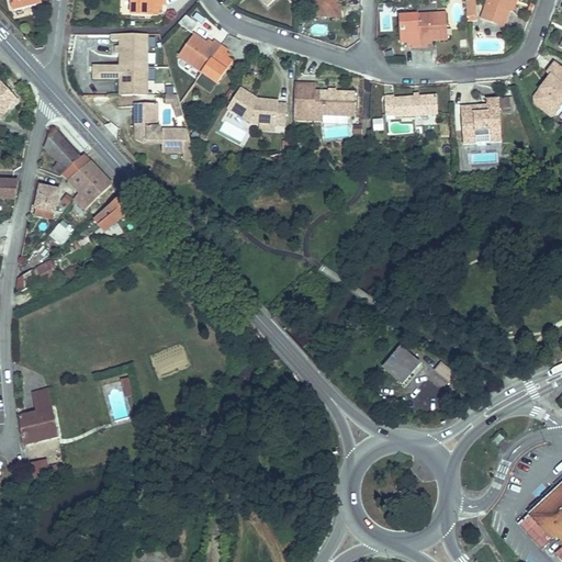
[(10,0),(13,11),(43,3),(42,0),(10,0)]
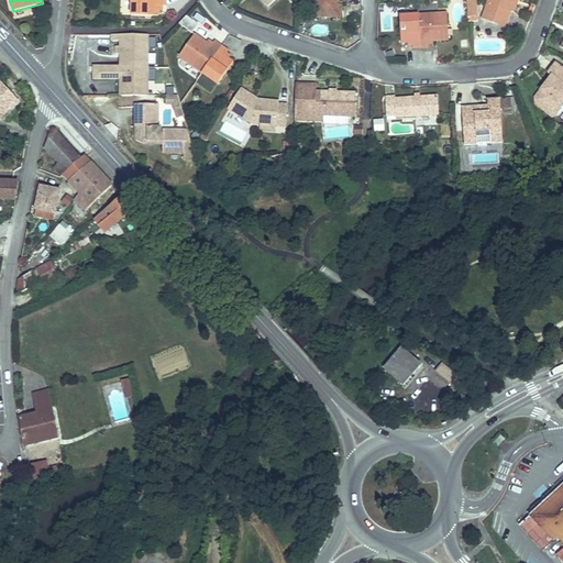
[(133,0),(133,13),(158,14),(159,2),(166,2),(166,0),(133,0)]
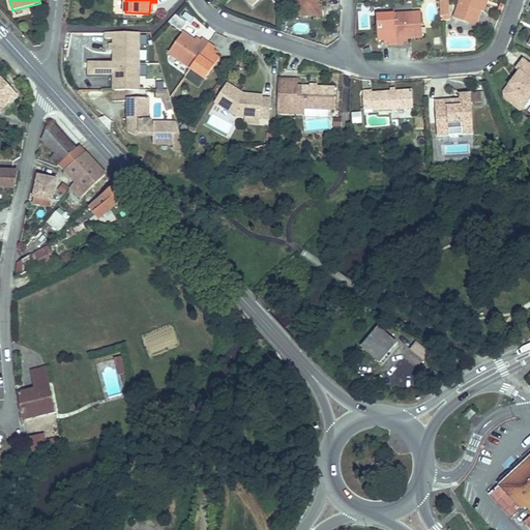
[(295,0),(295,13),(321,15),(321,4),(321,0),(295,0)]
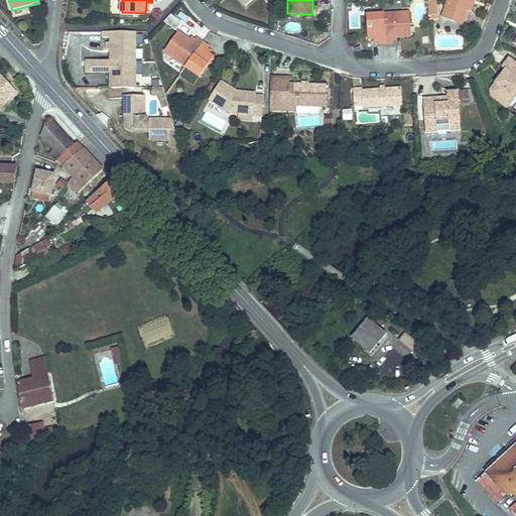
[(428,19),(437,18),(435,0),(427,0),(426,0),(428,19)]
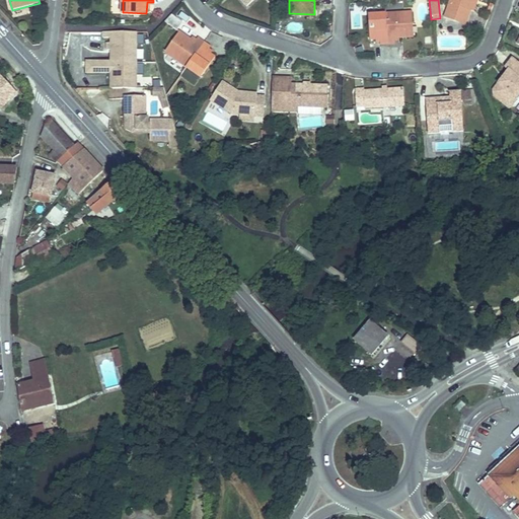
[(449,0),(447,6),(468,14),(471,7),(474,0),(473,0),(449,0)]
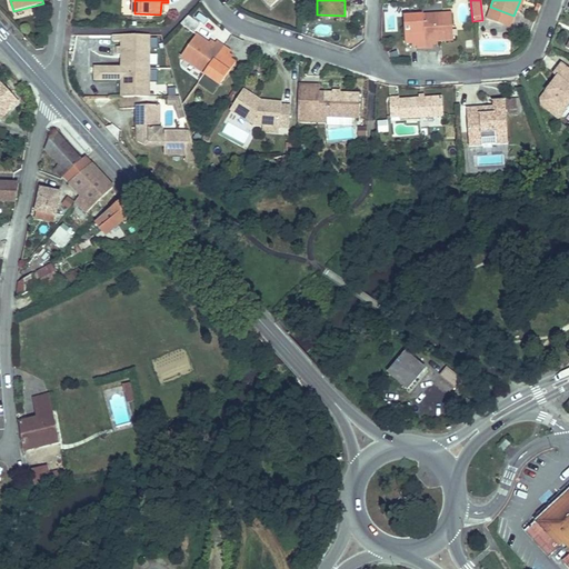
[(513,16),(490,7),(487,17),(510,26),(513,16)]
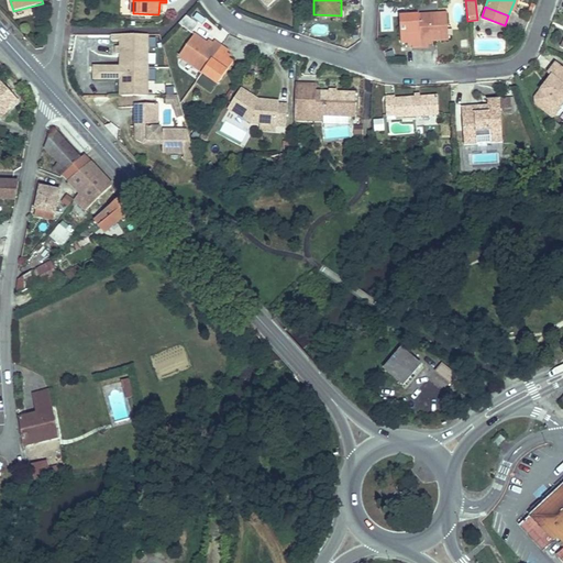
[(401,42),(406,42),(415,41),(415,46),(421,46),(431,46),(431,40),(437,40),(450,40),(449,13),(420,15),(400,17),(401,42)]
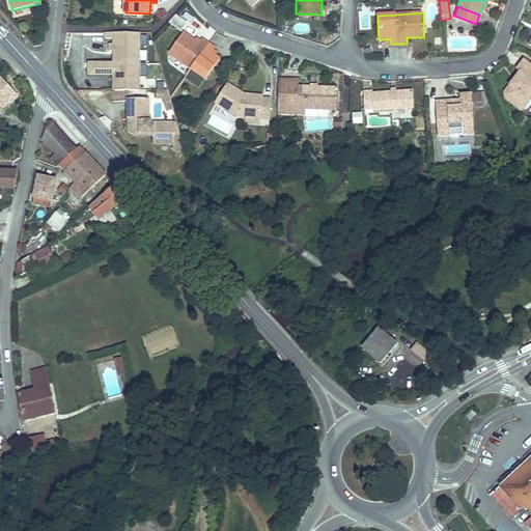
[(174,14),(168,22),(180,31),(187,23),(174,14)]
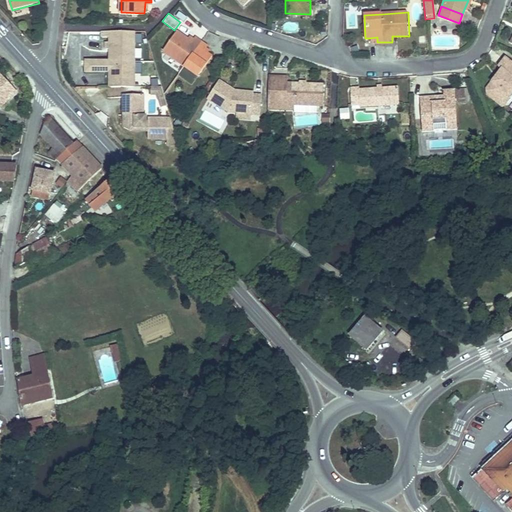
[(111,30),(110,59),(110,60),(134,60),(136,30),(134,30),(111,30)]
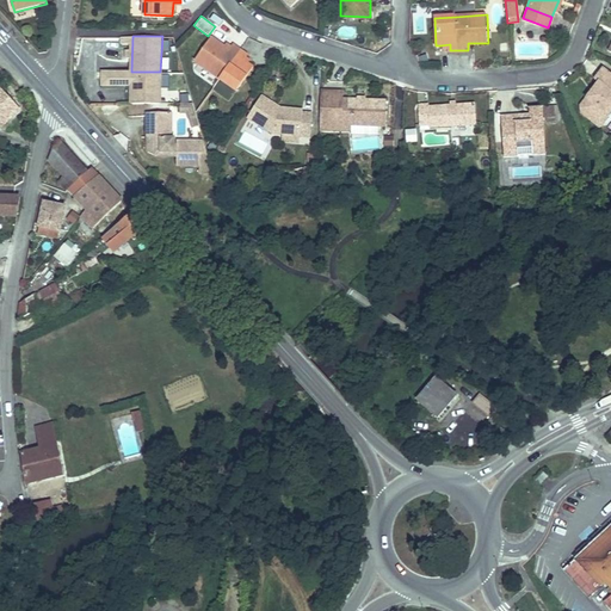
[(199,60),(215,71),(234,85),(251,62),(239,55),(244,49),(235,43),(229,39),(226,44),(215,37),(199,60)]
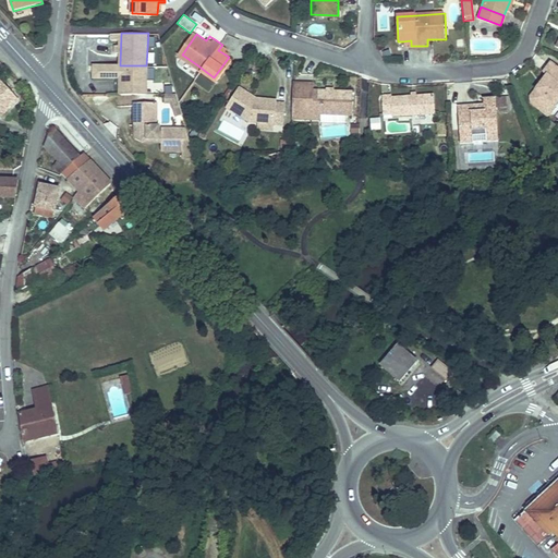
[(531,97),(532,107),(540,106),(545,110),(547,111),(554,104),(557,102),(557,69),(550,63),(543,72),(547,76),(531,97)]
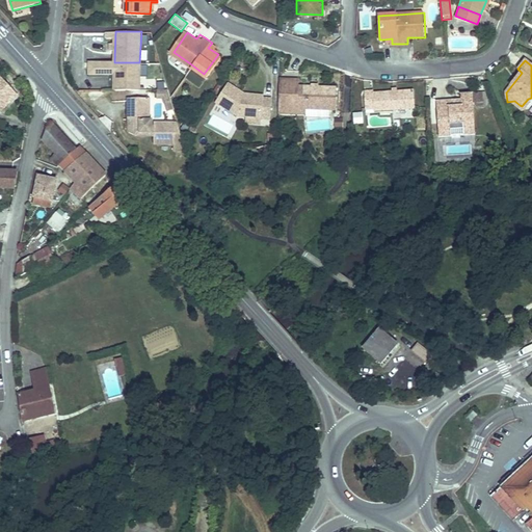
[(114,61),(89,61),(89,73),(114,73),(114,89),(139,89),(139,63),(139,62),(114,62),(114,61)]
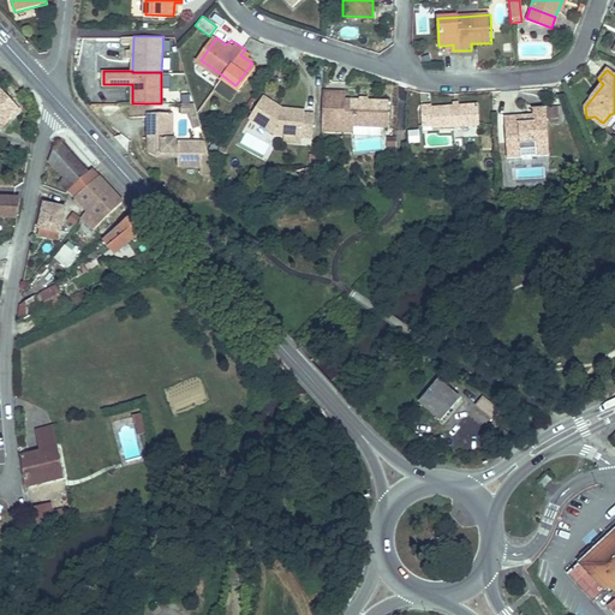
[(0,130),(22,111),(0,88),(0,130)]
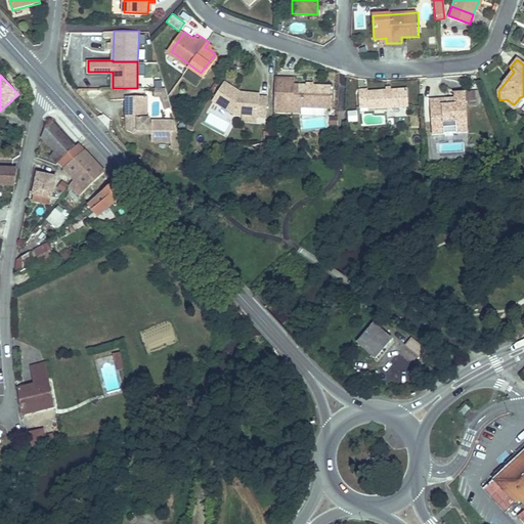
[(230,111),(239,111),(256,111),(257,93),(238,93),(235,91),(238,87),(224,77),(210,95),(230,111)]
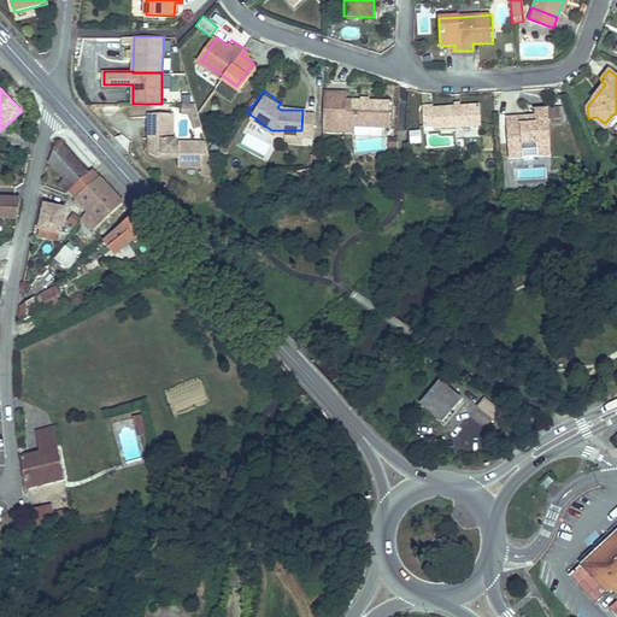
[(324,90),(322,133),(344,133),(345,127),(387,128),(388,100),(346,99),(346,92),(324,90)]
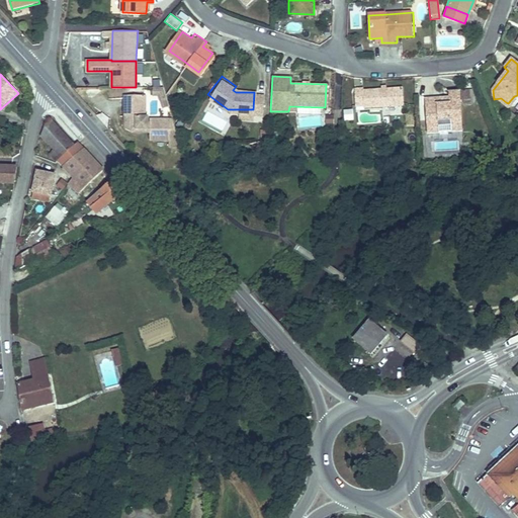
[(163,86),(151,87),(151,95),(156,95),(159,91),(161,99),(166,97),(163,86)]
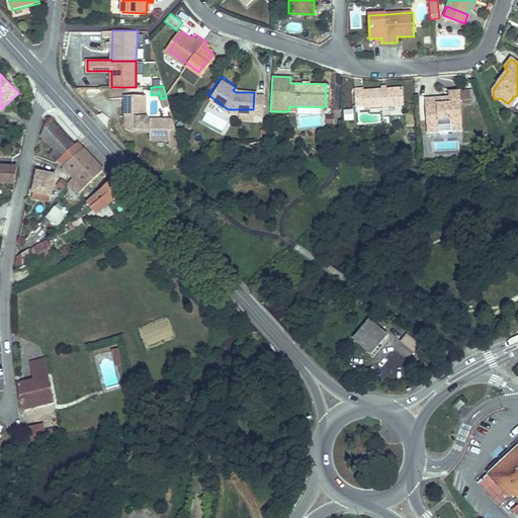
[(365,88),(355,88),(357,107),(366,106),(366,108),(404,106),(403,88),(365,91),(365,88)]
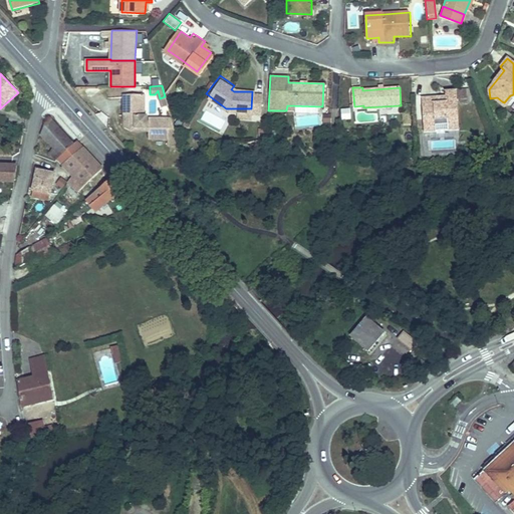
[(108,96),(122,96),(121,88),(107,88),(108,96)]
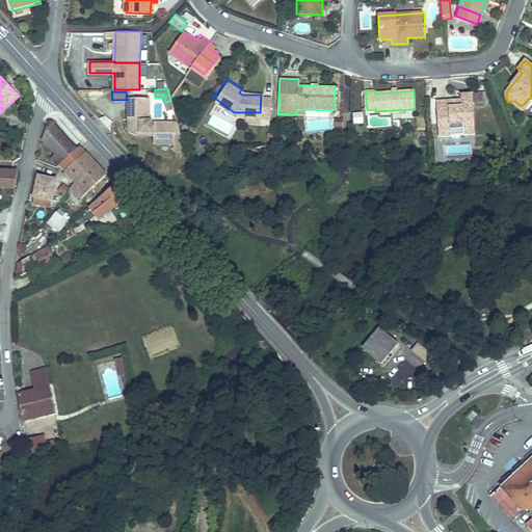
[(455,108),(437,109),(439,123),(450,122),(450,131),(462,130),(463,138),(476,137),(473,94),(461,94),(461,100),(455,100),(455,108)]
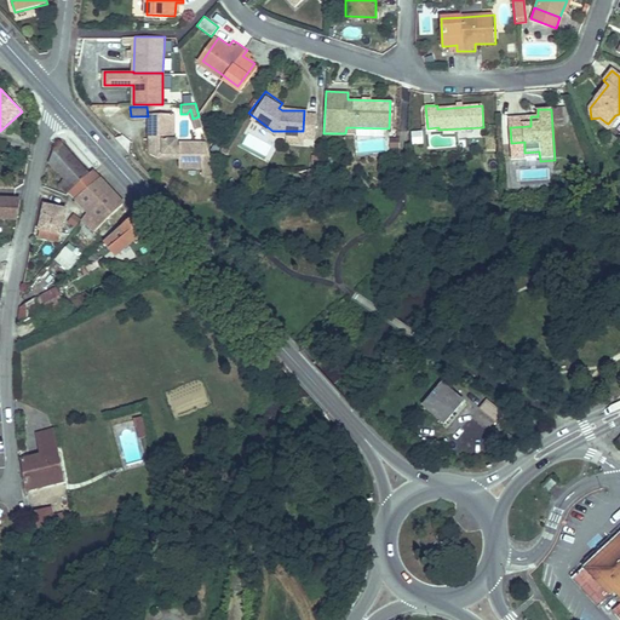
[(315,132),(315,112),(304,110),(303,131),(315,132)]
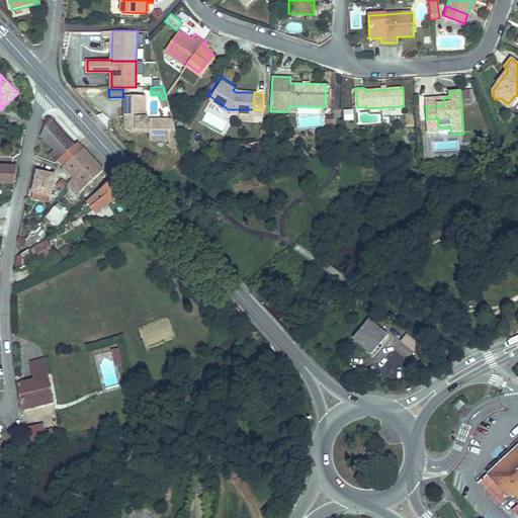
[(170,143),(178,143),(174,126),(172,119),(149,119),(149,116),(146,116),(145,94),(125,95),(125,114),(133,114),(134,132),(150,132),(151,140),(170,140),(170,143)]
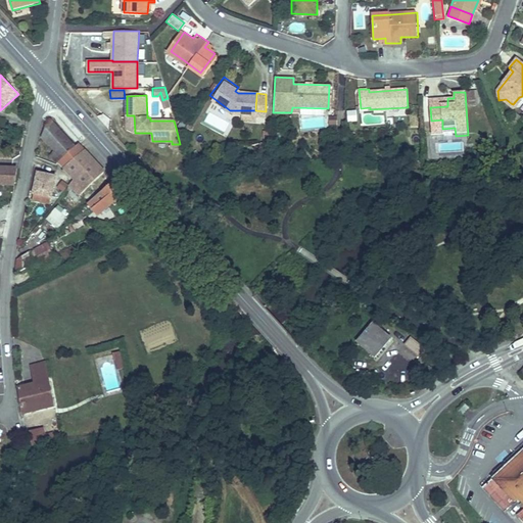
[(506,99),(498,100),(513,112),(515,110),(522,100),(522,96),(519,97),(513,104),(511,103),(506,99)]
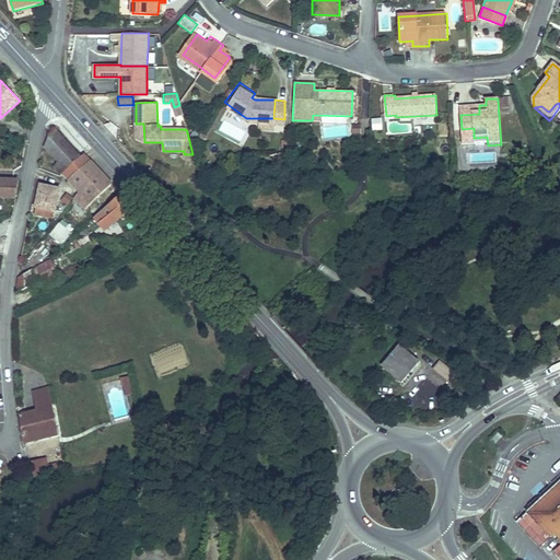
[(459,107),(461,115),(479,114),(479,105),(459,107)]
